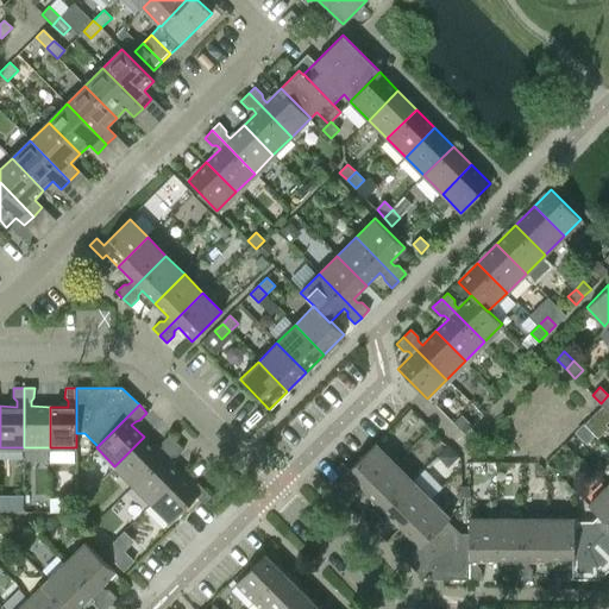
[(144,437),(114,466),(133,485),(176,443),(169,435),(162,443),(162,447),(157,451),(144,437)]
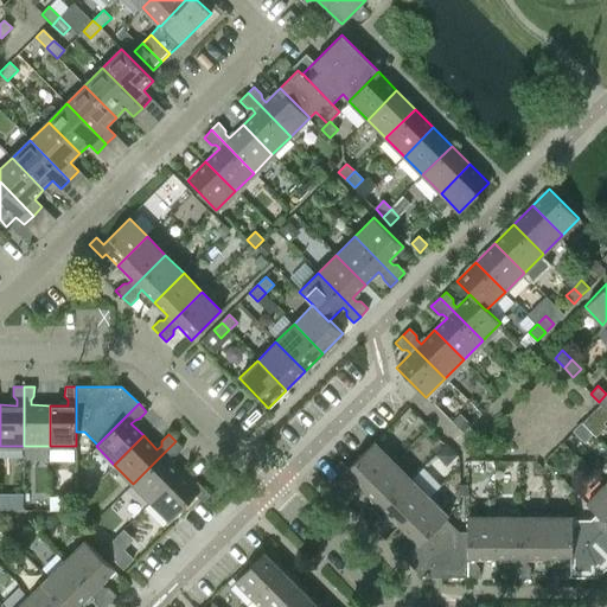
[(151,502),(180,473),(167,459),(171,455),(176,455),(183,448),(176,441),(133,484),(151,502)]
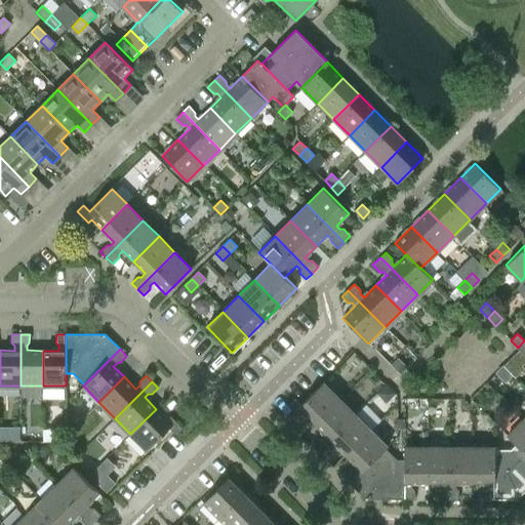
[(314,425),(339,399),(323,382),(300,405),(294,399),(288,405),(299,416),(303,413),(314,425)]
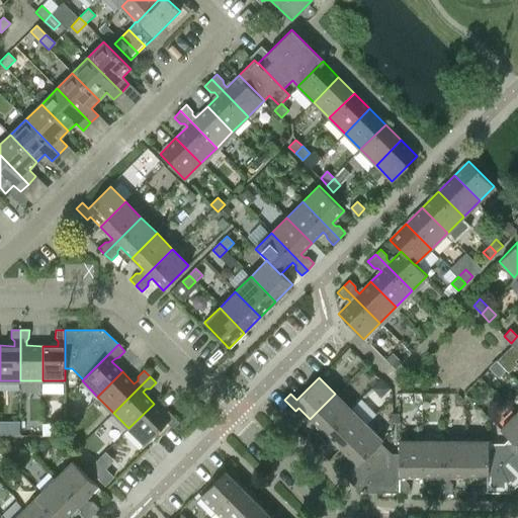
[(335,394),(310,419),(321,430),(318,433),(314,433),(308,439),(314,445),(350,409),(335,394)]
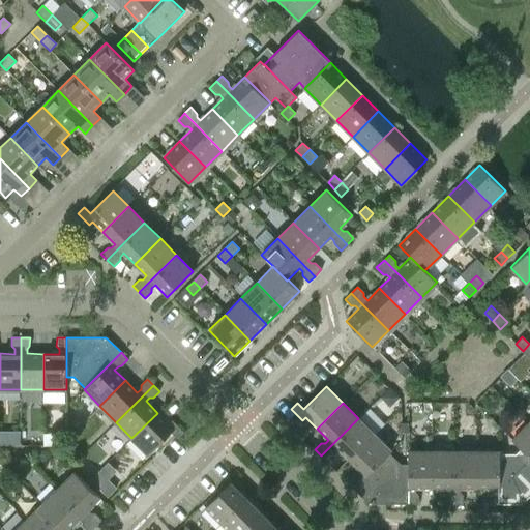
[(157,413),(131,438),(148,454),(171,433),(177,438),(183,432),(172,420),(169,423),(157,413)]
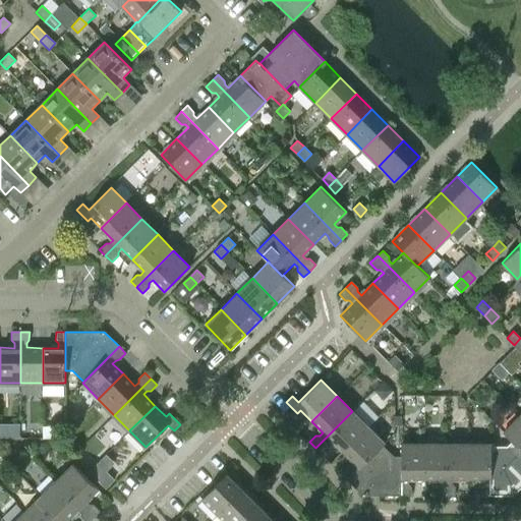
[(352,411),(315,448),(322,455),(329,448),(329,445),(332,441),(343,453),(368,427),(352,411)]
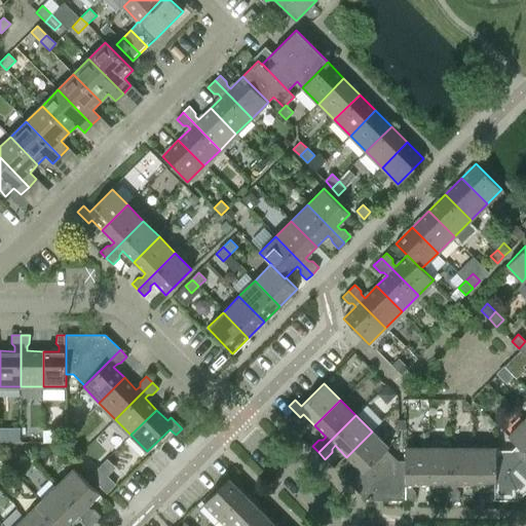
[(525,421),(524,420),(508,436),(517,445),(525,454),(525,421)]
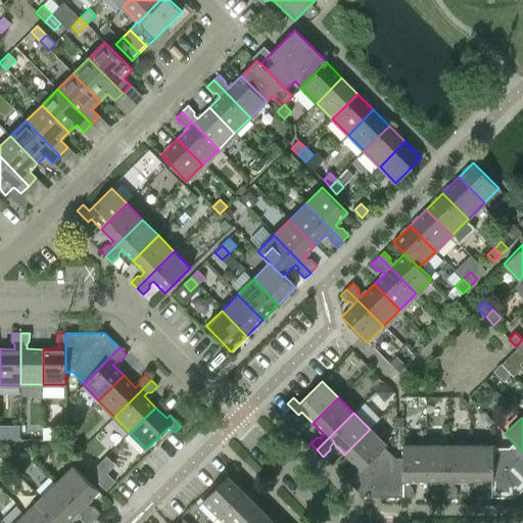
[(370,429),(344,455),(355,465),(352,468),(348,469),(341,475),(348,482),(384,446),(385,445),(370,429)]
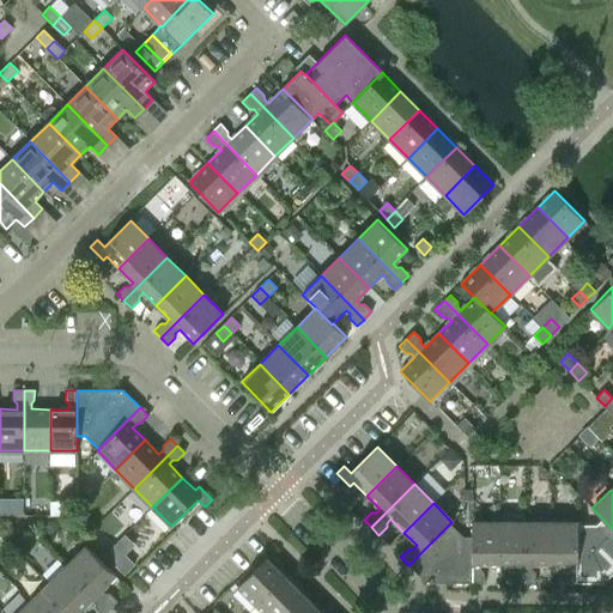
[(612,572),(612,529),(602,519),(596,525),(604,583),(612,572)]
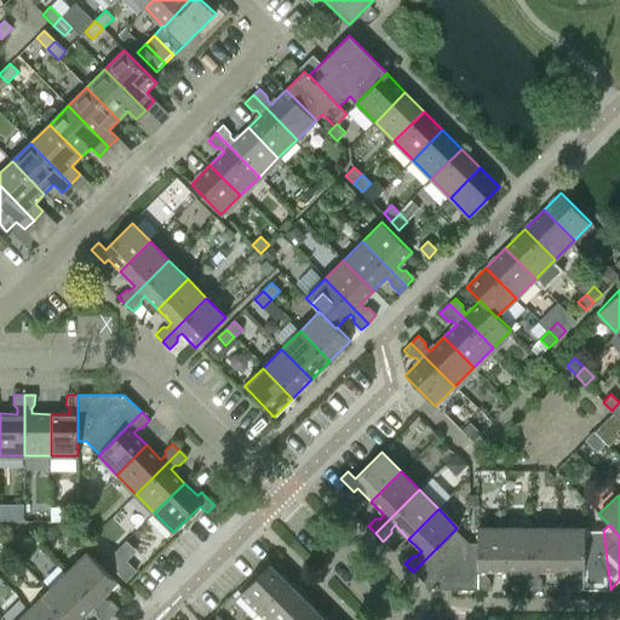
[(504,570),(505,528),(477,528),(477,530),(478,530),(477,543),(477,590),(489,590),(489,579),(486,575),(486,570),(504,570)]
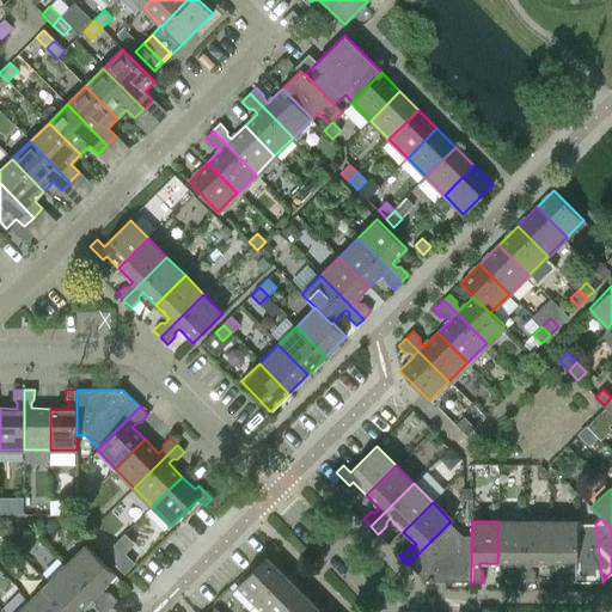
[(524,582),(525,521),(499,521),(497,563),(516,563),(516,569),(513,571),(514,582),(524,582)]
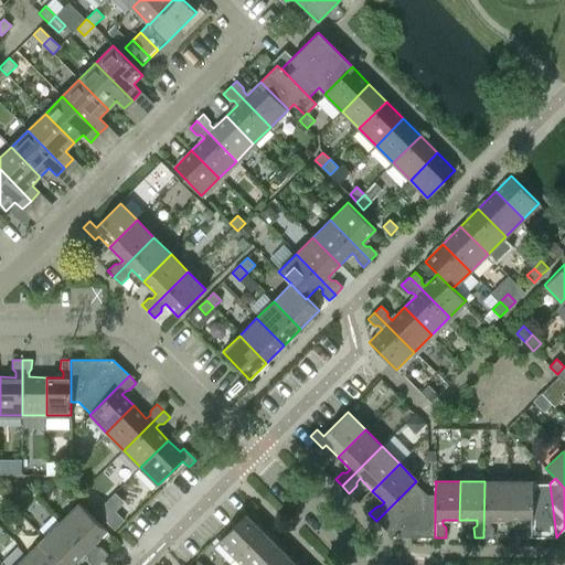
[(508,520),(509,481),(484,481),(483,537),(493,537),(493,528),(490,524),(490,520),(508,520)]
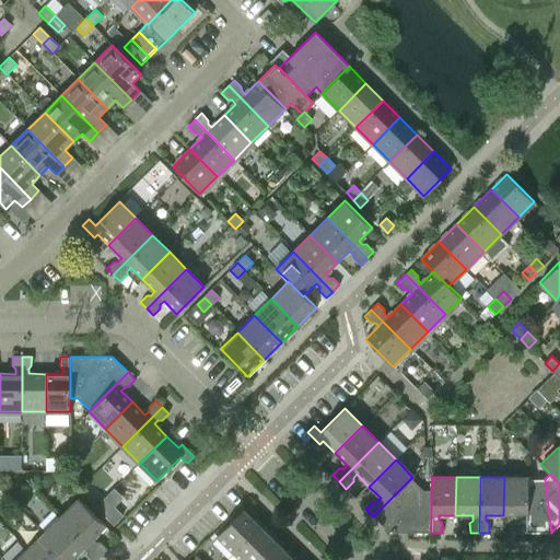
[(504,477),(503,515),(520,515),(520,521),(517,523),(517,533),(527,533),(527,479),(527,477),(504,477)]
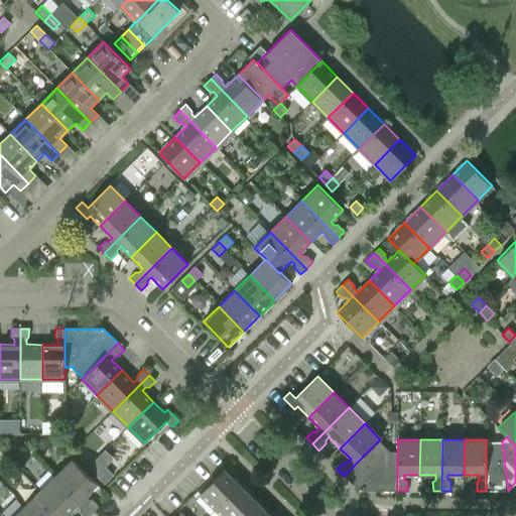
[(379,440),(344,476),(359,491),(397,491),(397,452),(389,452),(379,440)]
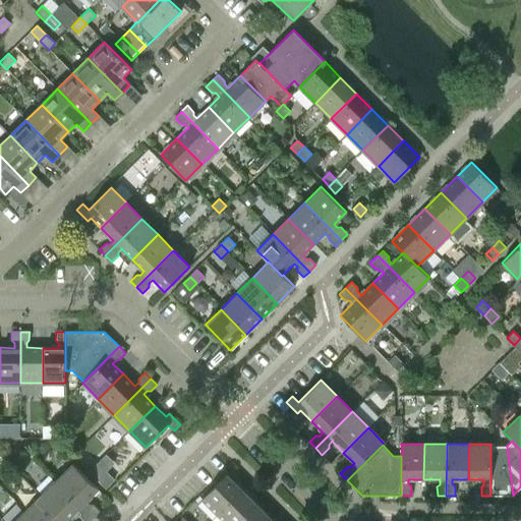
[(490,446),(490,496),(513,496),(507,446),(490,446)]
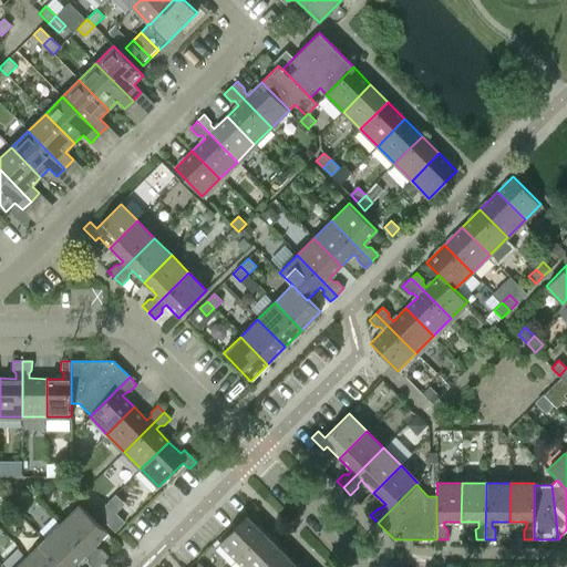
[(98,514),(107,523),(117,514),(107,504),(98,514)]
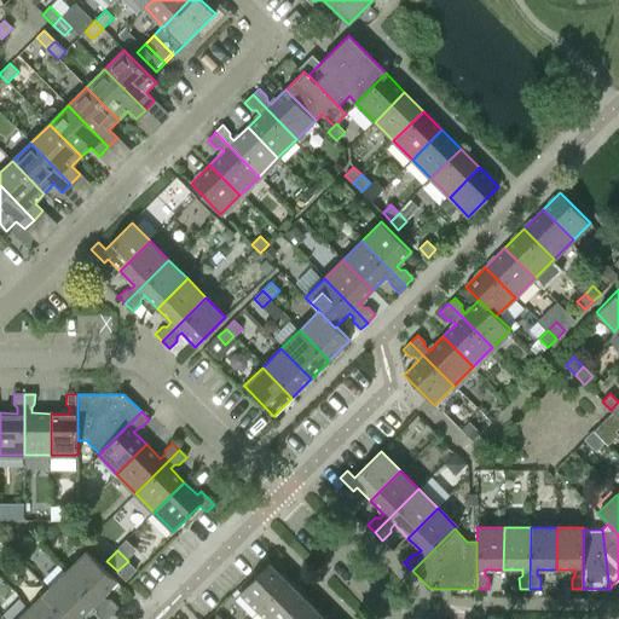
[(98,600),(110,614),(117,607),(110,600),(106,600),(102,595),(116,582),(86,551),(68,570),(98,600)]
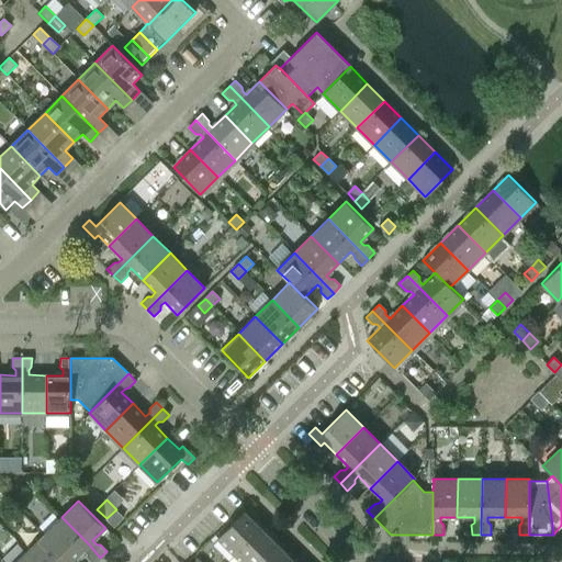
[(234,555),(261,528),(244,512),(217,539),(234,555)]
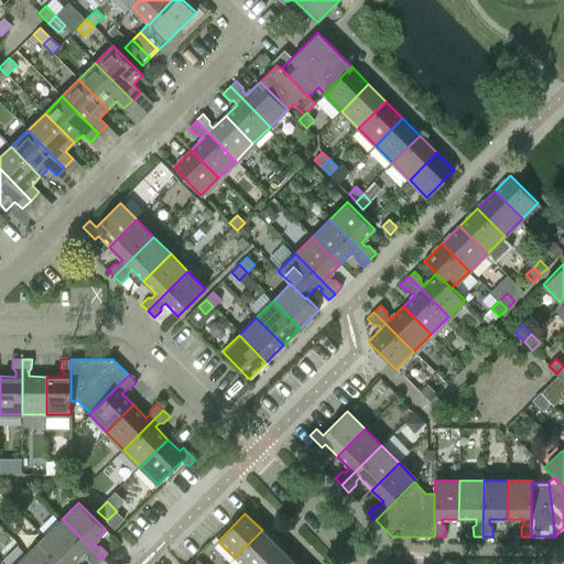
[(91,563),(96,563),(100,560),(89,546),(62,519),(44,537),(72,563),(84,552),(87,555),(87,560),(91,563)]
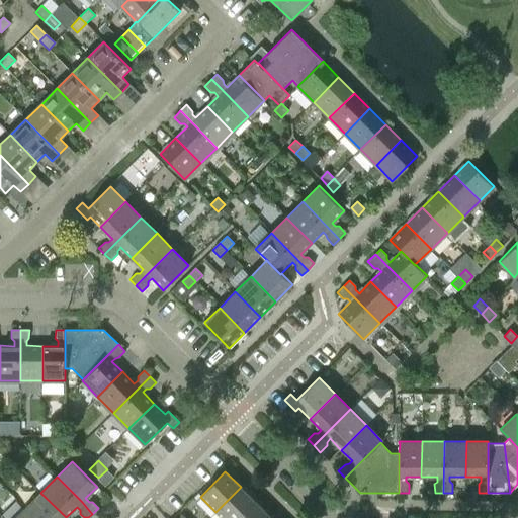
[(222,517),(238,517),(255,502),(241,487),(216,512),(222,517)]
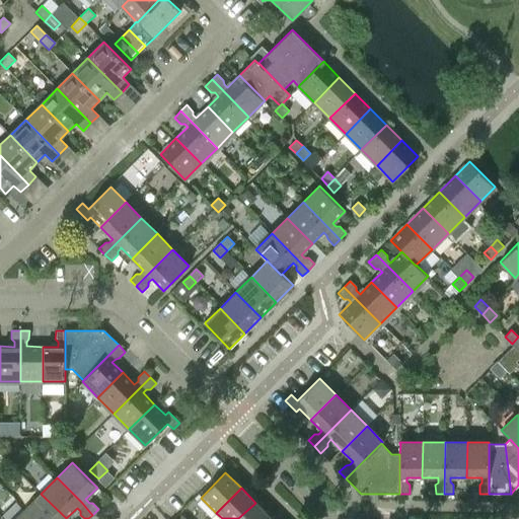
[(25,509),(34,518),(65,518),(66,518),(41,494),(25,509)]
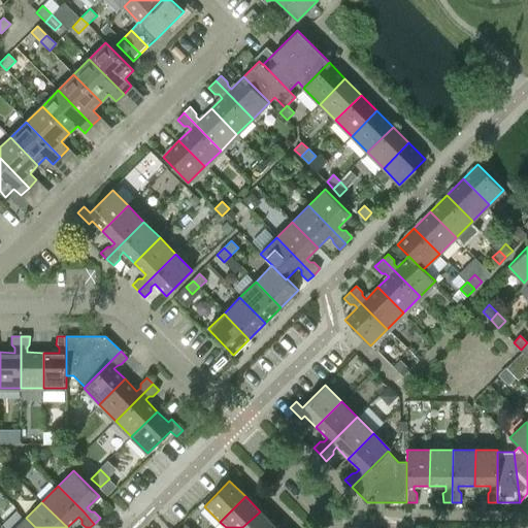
[(272,527),(274,526),(260,512),(242,527),(272,527)]
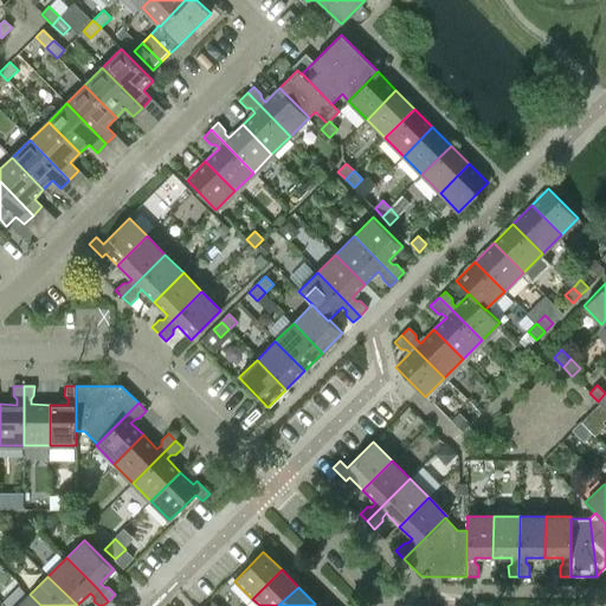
[(40,605),(30,594),(17,605),(40,605)]
